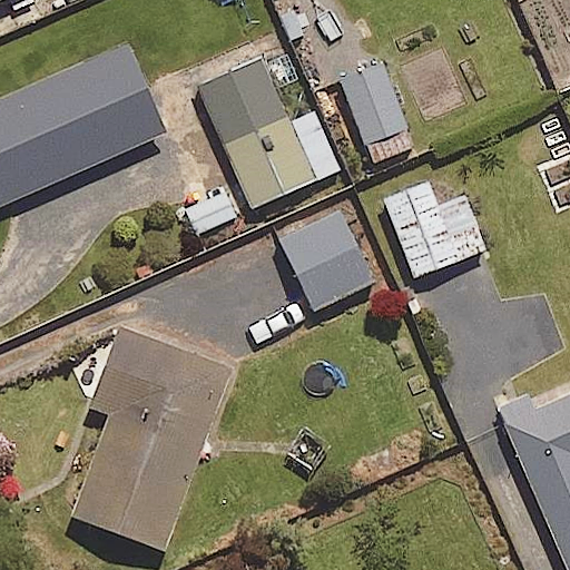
[(412,146),(379,64),(340,79),(372,161),(412,146)]
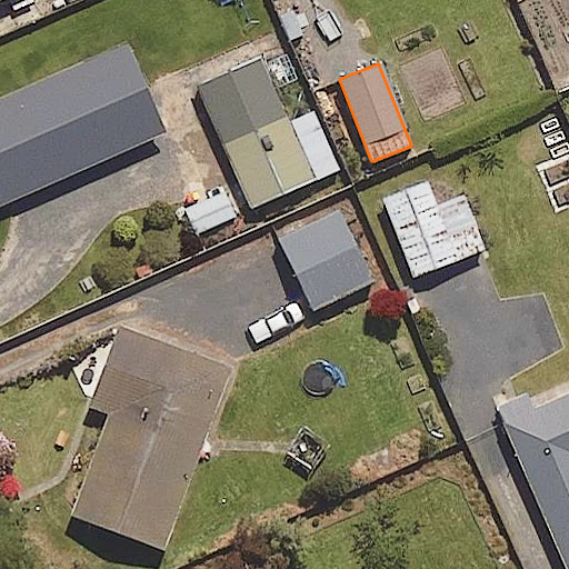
[(0,168),(48,147),(18,78),(0,85),(0,168)]
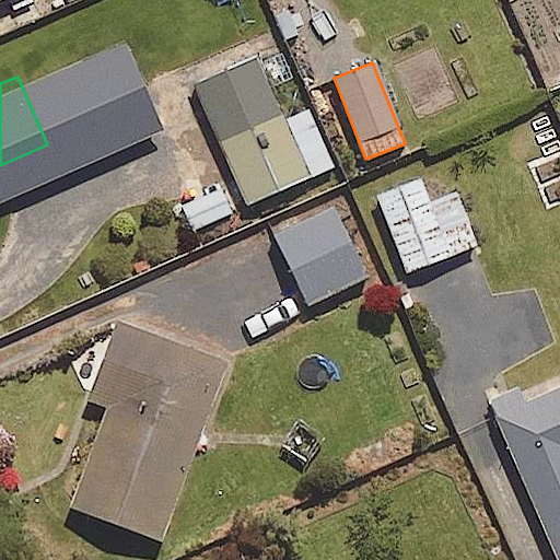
[(305,105),(221,143),(247,202),(331,164),(305,105)]
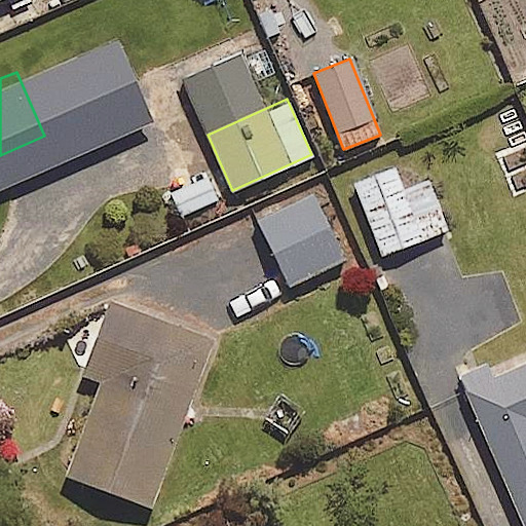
[(403,189),(393,165),(353,182),(382,254),(447,228),(427,180),(403,189)]
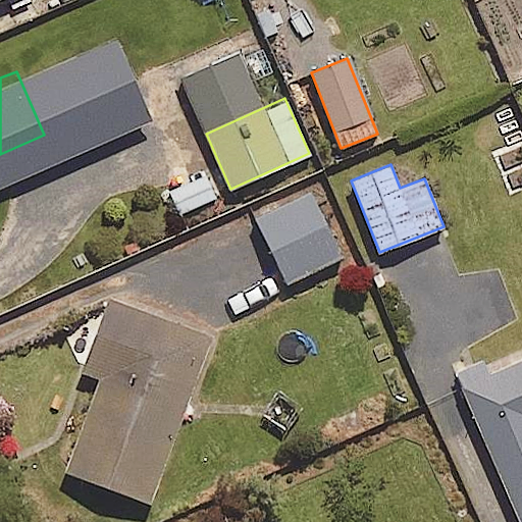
[(222,194),(213,171),(170,190),(180,212),(222,194)]
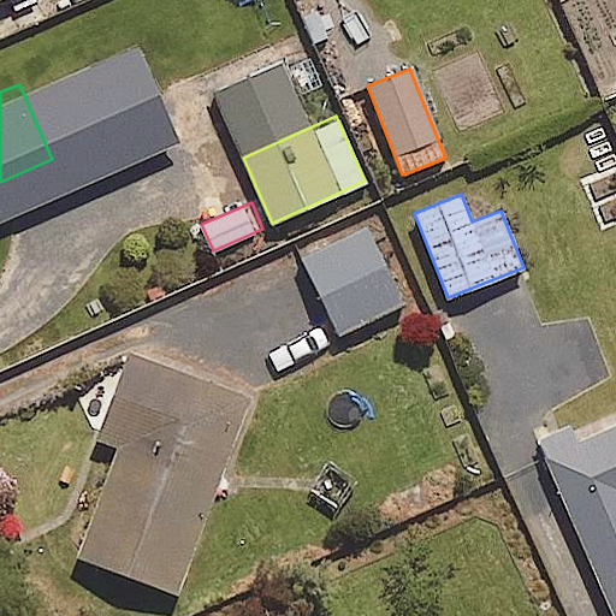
[(406,300),(368,223),(301,256),(338,333),(406,300)]
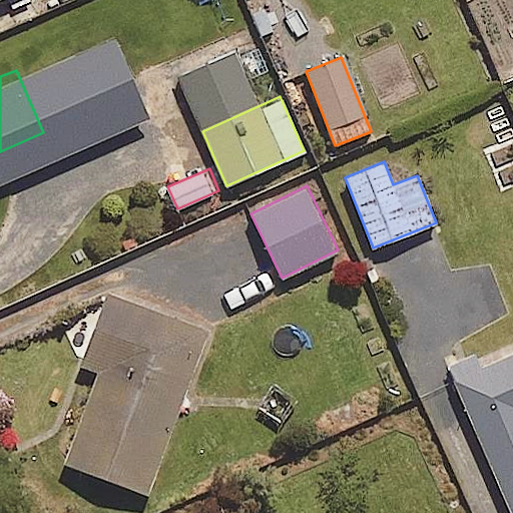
[(205,330),(105,295),(80,367),(91,370),(58,462),(148,494),(205,330)]
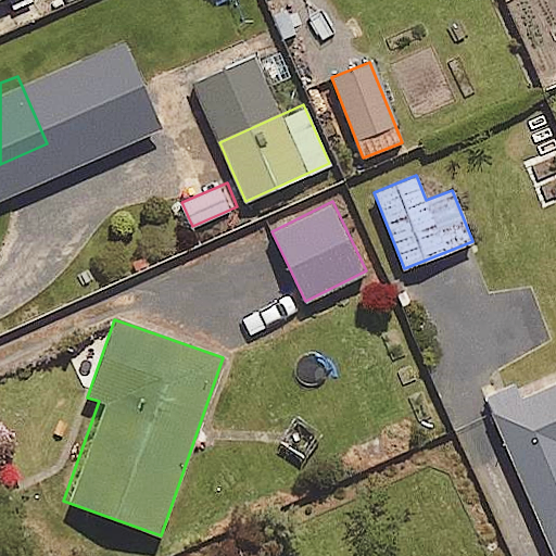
[(555,377),(489,406),(553,555),(554,555),(555,555),(555,377)]
